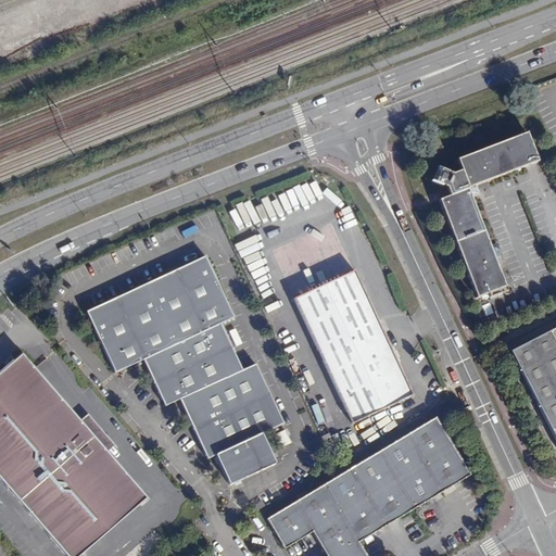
[(469,192),(538,164),(527,134),(457,161),(460,172),(453,176),(438,168),(431,181),(442,187),(441,193),(444,201),(440,202),(460,258),(490,247),(469,192)]
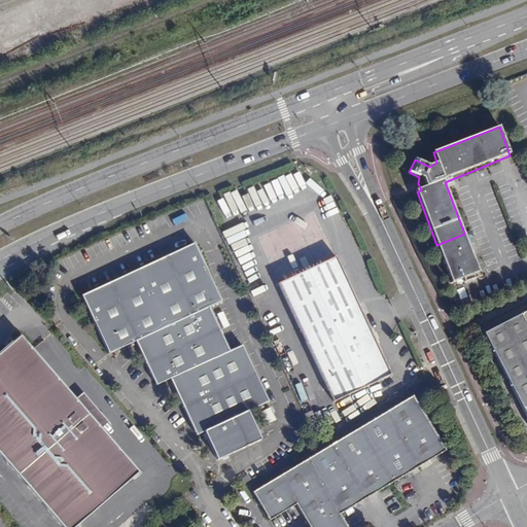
[(315,210),(256,238),(334,401),(391,375),(377,345),(379,344),(373,328),(370,329),(315,210)]
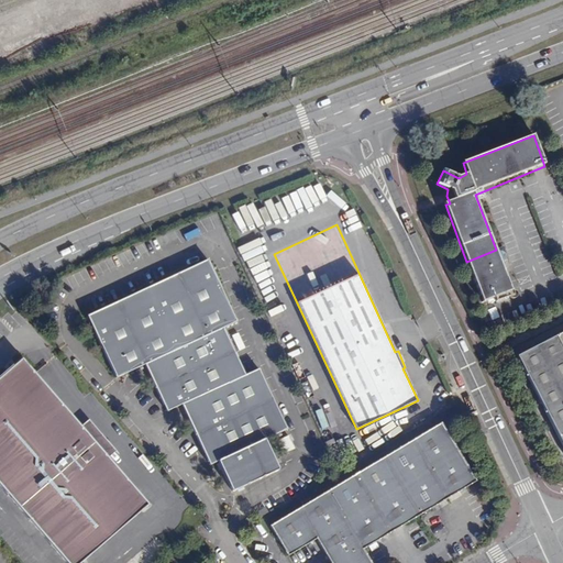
[(495,299),(512,291),(496,250),(466,262),(483,304),(495,299)]
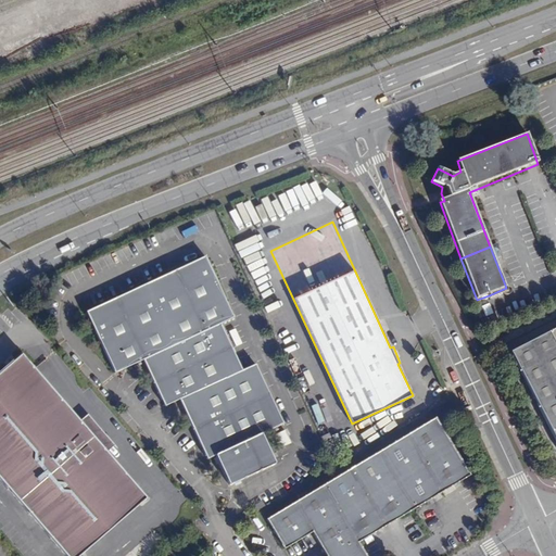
[(204,256),(86,312),(114,373),(142,361),(164,406),(178,400),(206,459),(214,456),(228,484),(274,464),(261,434),(282,424),(255,364),(241,370),(219,324),(234,318),(204,256)]
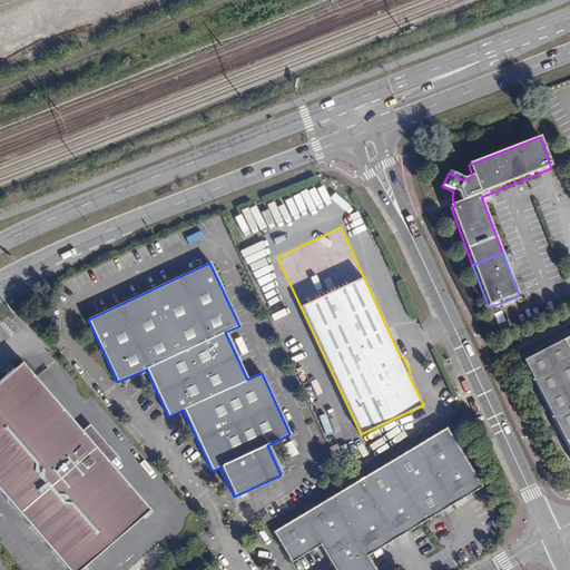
[(521,301),(519,295),(501,303),(503,307),(521,301)]
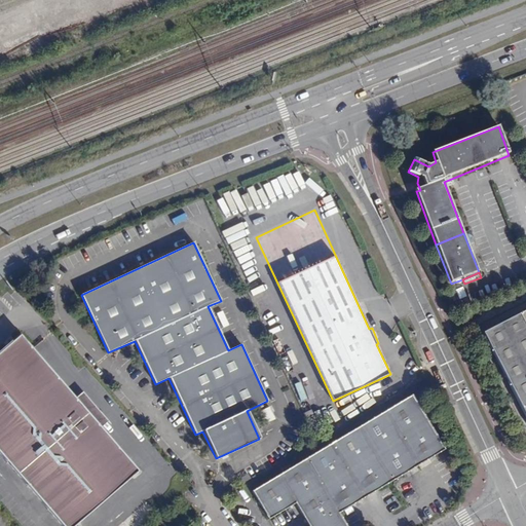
[(525,310),(483,334),(525,415),(525,310)]
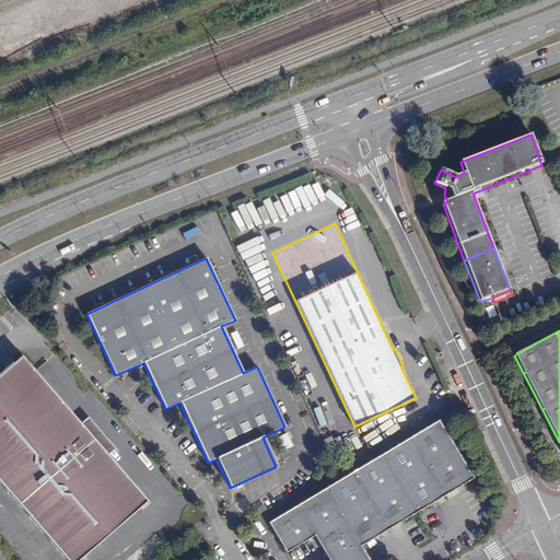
[(238,348),(244,345),(237,331),(232,334),(238,348)]
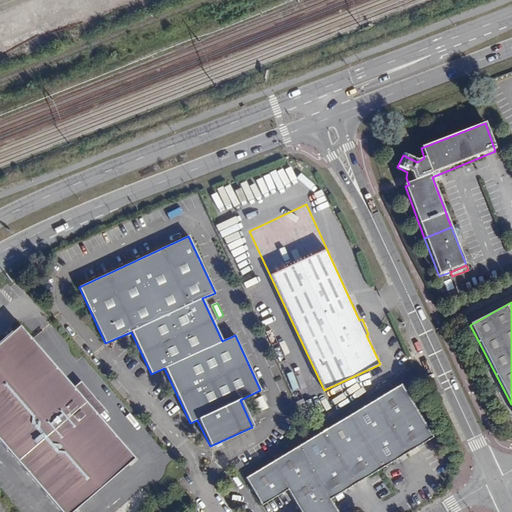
[(0,442),(60,511),(74,511),(90,499),(87,496),(92,491),(95,494),(135,459),(98,417),(97,416),(89,423),(66,396),(74,389),(73,388),(42,353),(39,356),(29,344),(32,341),(20,327),(2,342),(4,344),(0,347),(0,442)]
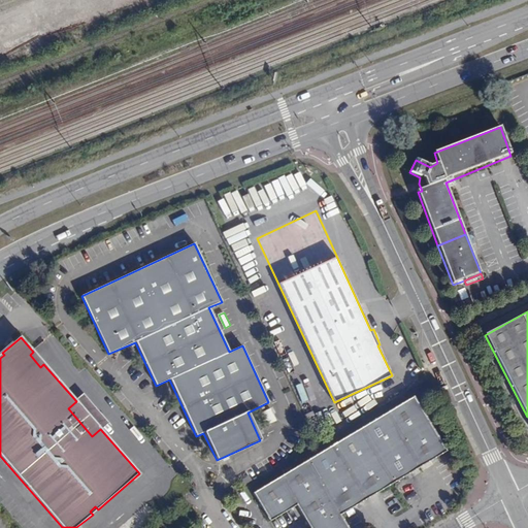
[(430,357),(426,348),(421,351),(425,359),(430,357)]
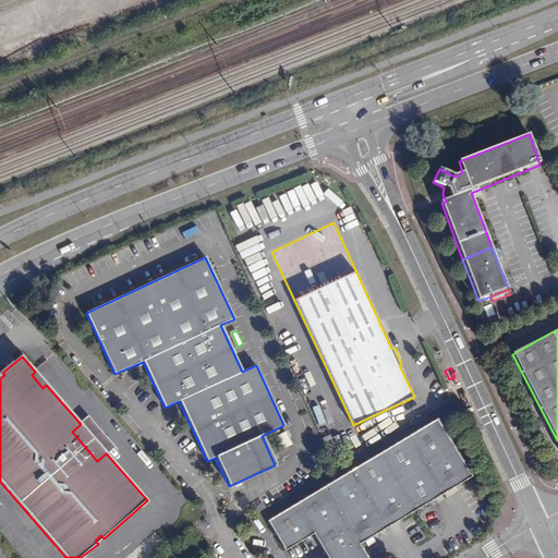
[(32,375),(43,388),(46,385),(35,372),(32,375)]
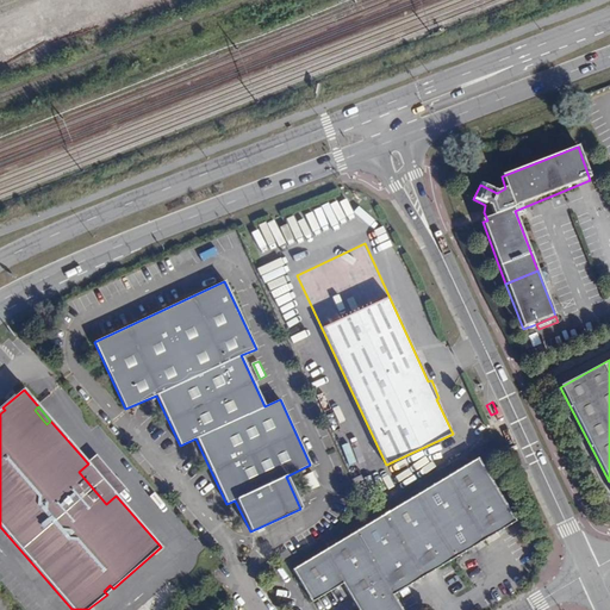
[(79,472),(106,504),(116,496),(117,497),(125,490),(95,455),(87,462),(88,464),(79,472)]
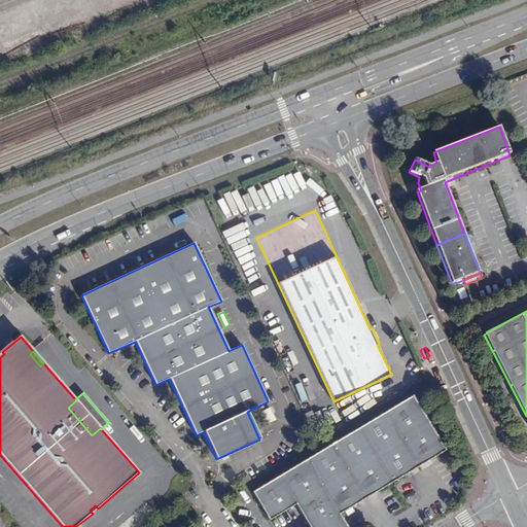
[(411,396),(251,492),(269,521),(293,506),(306,526),(345,526),(339,516),(445,451),(411,396)]
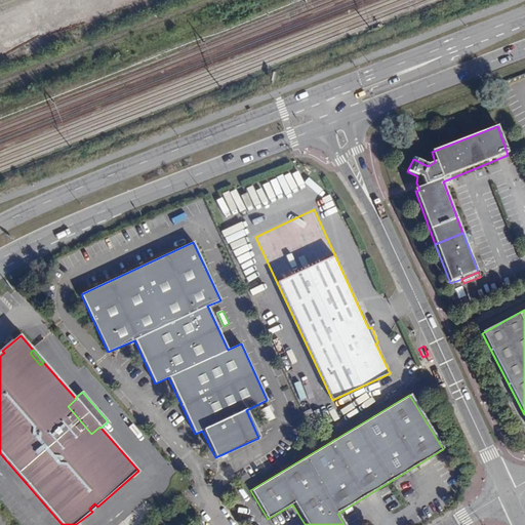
[(303,412),(307,421),(315,418),(310,409),(303,412)]
